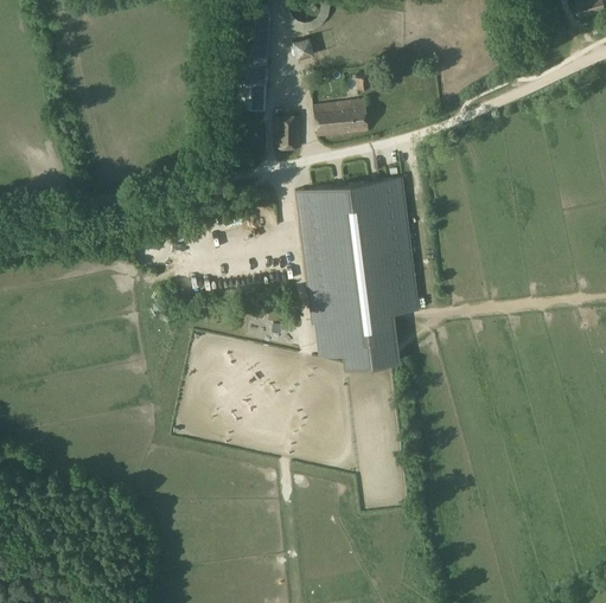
[(605,0),(593,0),(576,5),(574,11),(575,18),(581,21),(605,14),(605,0)]
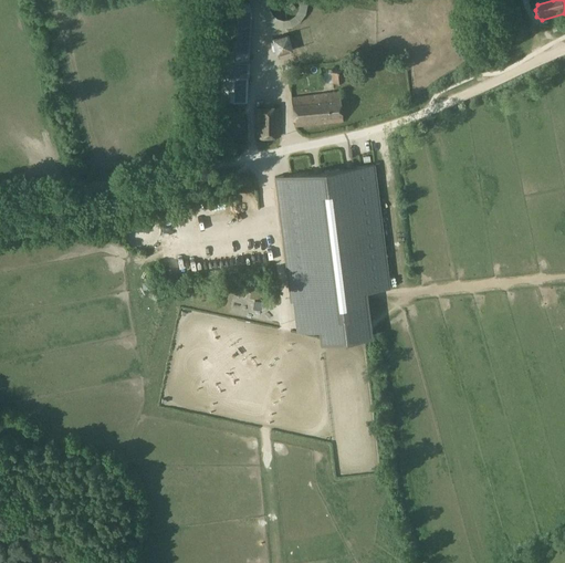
[(225,103),(249,103),(249,63),(247,63),(248,6),(229,6),(228,81),(225,81),(225,103)]
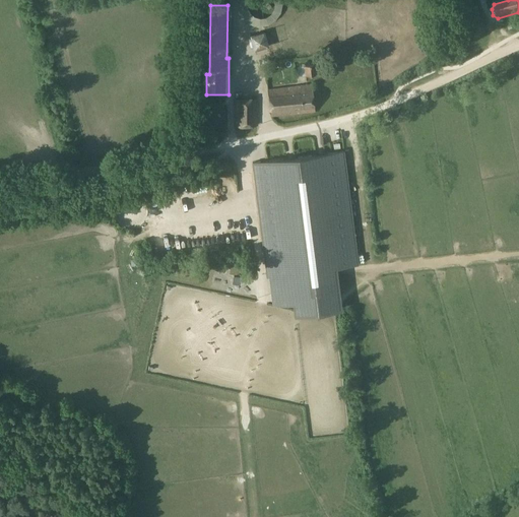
[(252,36),(254,49),(267,48),(265,35),(252,36)]
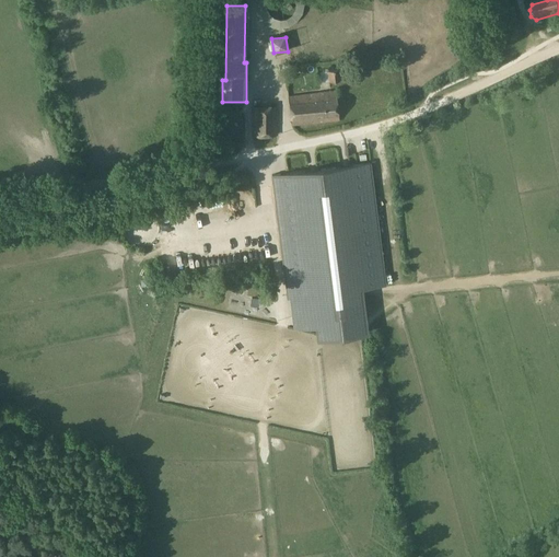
[(263,42),(265,56),(272,55),(270,41),(263,42)]
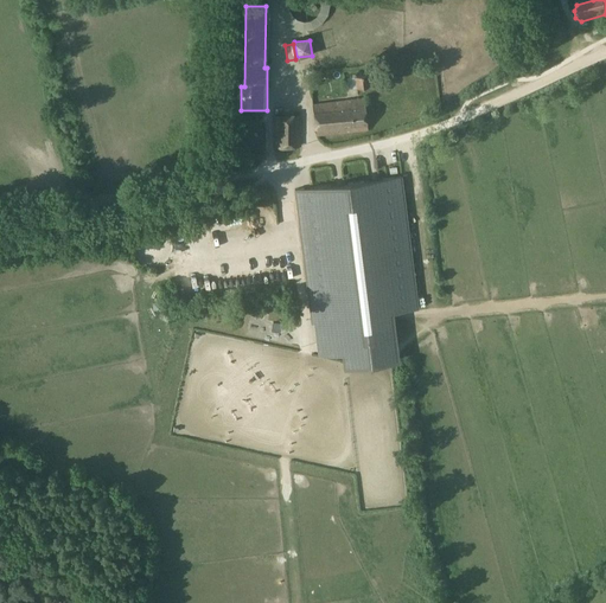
[(358,92),(370,90),(369,79),(356,81),(358,92)]
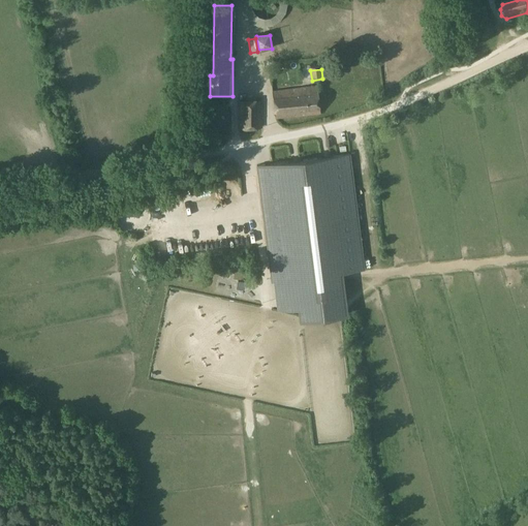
[(274,94),(277,121),(320,117),(317,90),(274,94)]
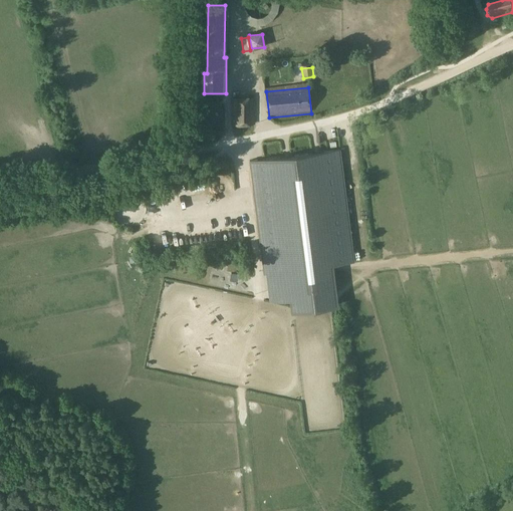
[(255,100),(233,100),(233,129),(255,128),(255,100)]
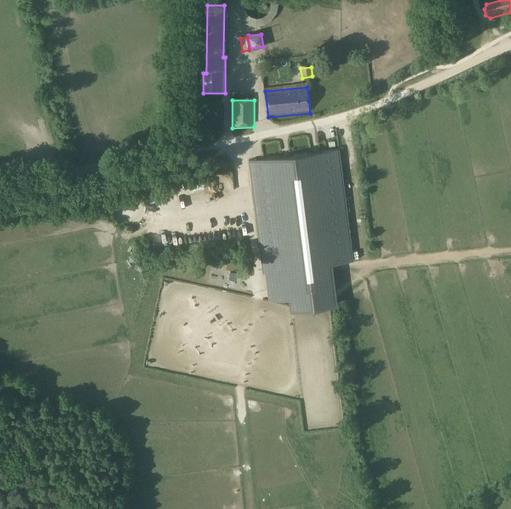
[(292,157),(249,162),(262,274),(286,272),(291,315),(337,309),(332,265),(352,263),(339,151),(305,155),(308,174),(294,176),(292,157)]
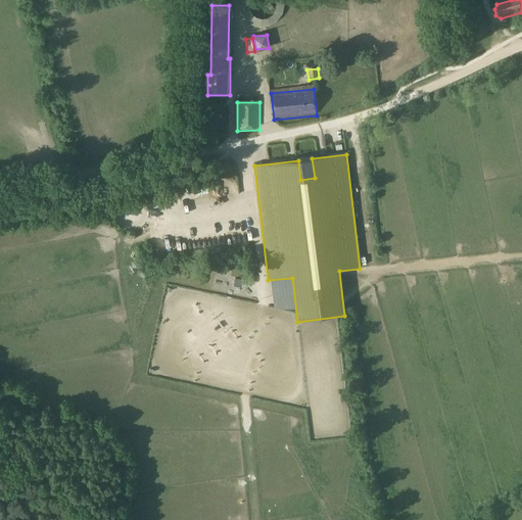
[(312,158),(298,160),(300,180),(315,178),(312,158)]
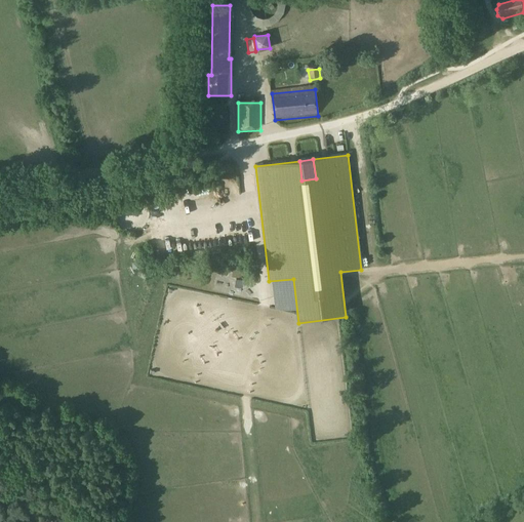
[(220,184),(219,189),(235,190),(235,182),(229,181),(229,184),(220,184)]
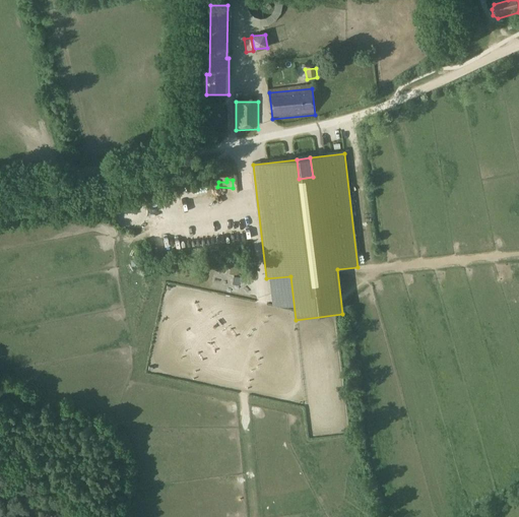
[(202,187),(191,188),(192,197),(203,197),(202,187)]
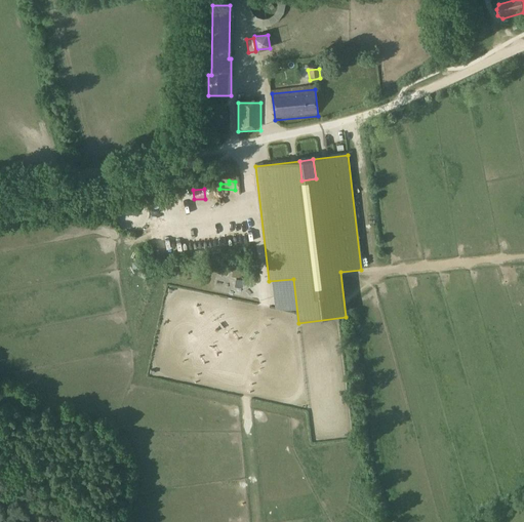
[(148,225),(169,221),(168,215),(147,219),(148,225)]
